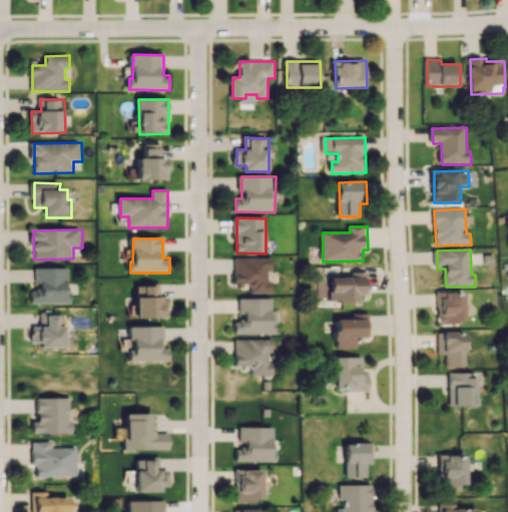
[(274,294),(274,281),(270,281),(270,271),(274,271),(274,259),(236,259),(236,287),(251,287),(251,295),(274,294)]
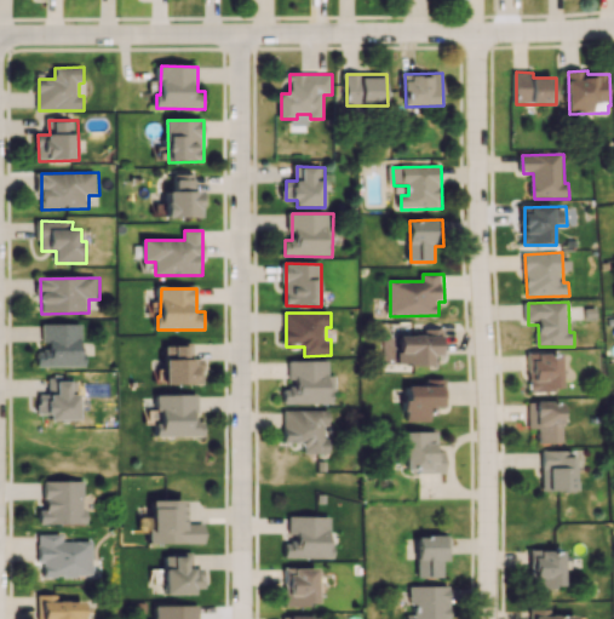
[(86,325),(46,325),(46,349),(40,349),(40,368),(86,367),(86,325)]
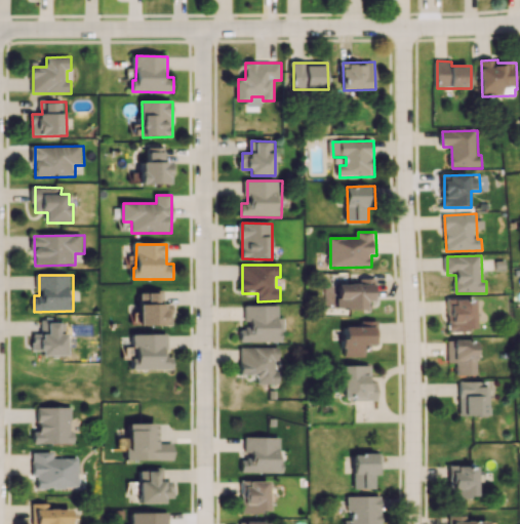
[(341,285),(341,311),(368,310),(368,303),(378,301),(377,279),(362,279),(362,284),(341,285)]
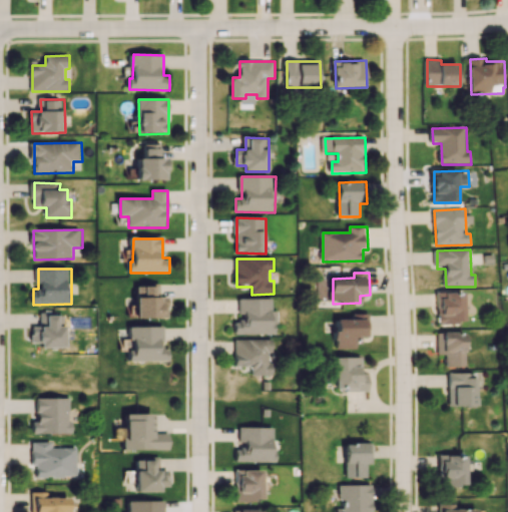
[(137,288),(138,320),(166,319),(165,287),(137,288)]
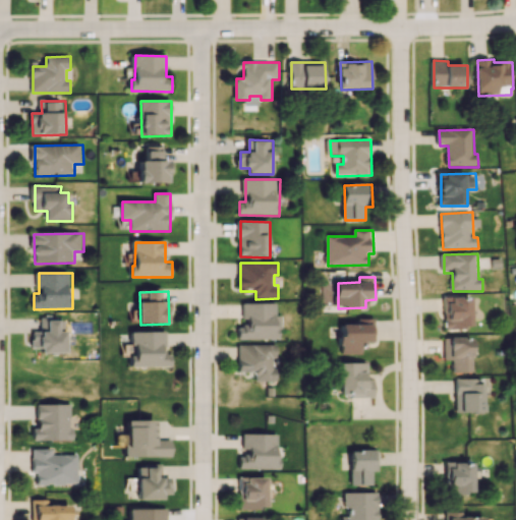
[(447,298),(448,330),(474,329),(473,297),(447,298)]
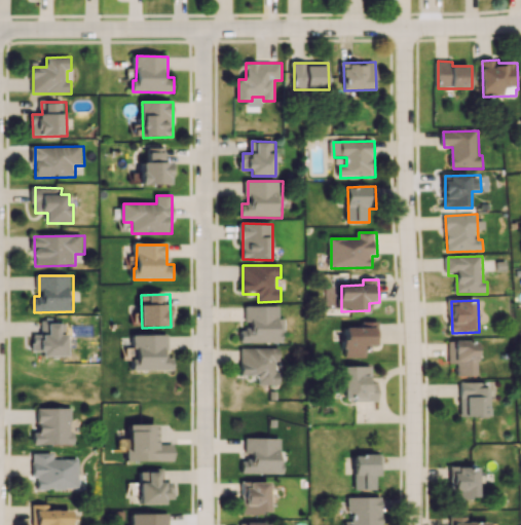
[(281,306),(248,307),(248,328),(243,328),(243,343),(285,343),(285,320),(281,320),(281,306)]
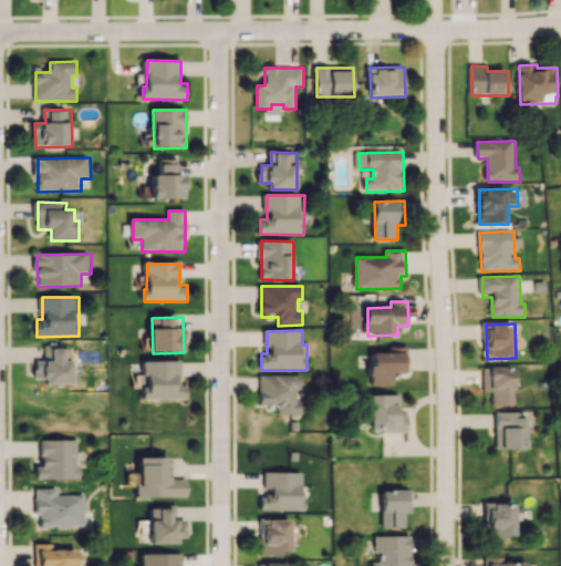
[(74,384),(74,361),(66,361),(66,347),(48,348),(48,362),(37,362),(38,380),(47,379),(47,386),(74,384)]
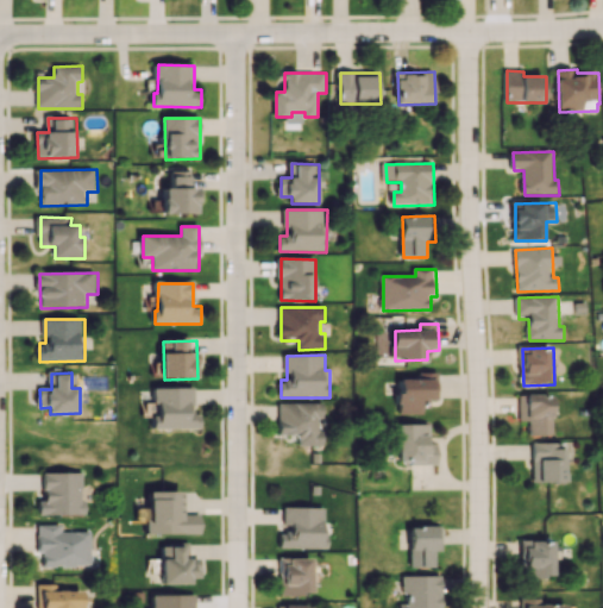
[(401,415),(426,414),(425,401),(441,400),(440,373),(420,374),(421,380),(400,380),(401,415)]
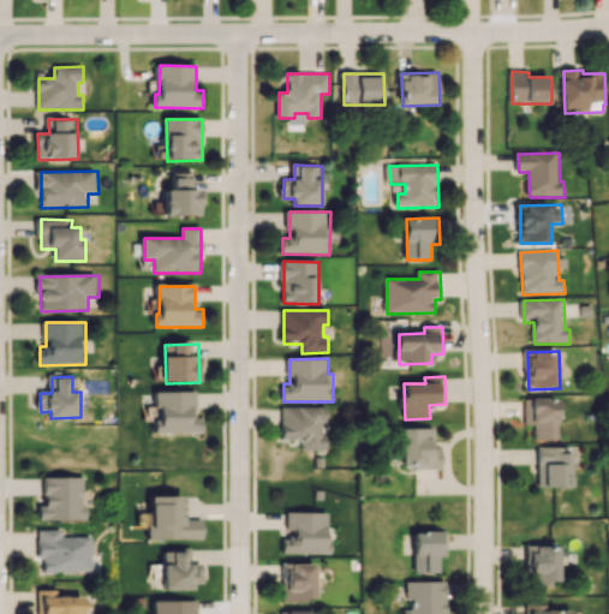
[(156,434),(204,433),(204,417),(197,417),(196,392),(159,392),(160,419),(156,419),(156,434)]
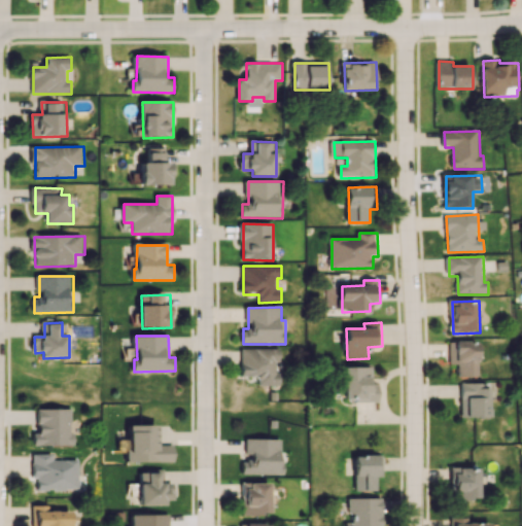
[(459,378),(480,378),(480,342),(452,342),(452,364),(459,364),(459,378)]
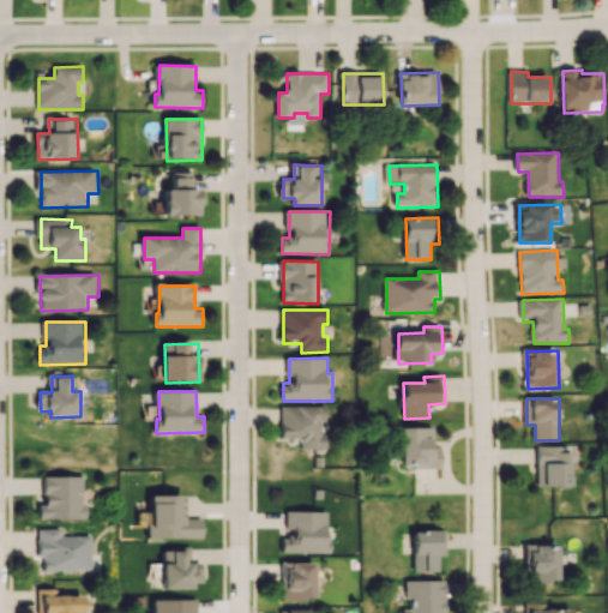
[(326,450),(325,421),(329,421),(327,407),(283,408),(284,439),(302,439),(302,450),(326,450)]
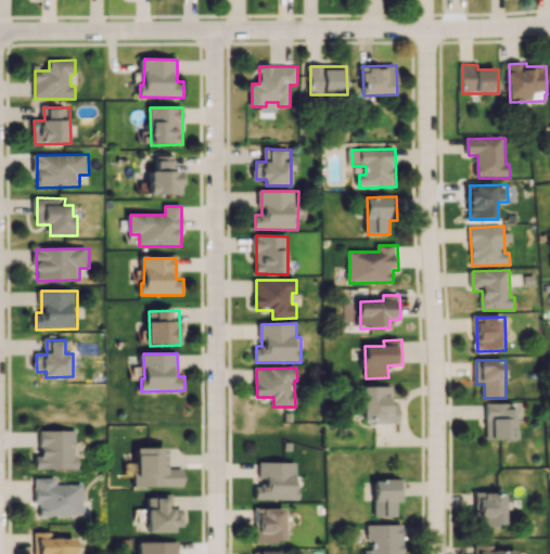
[(394,387),(366,387),(366,424),(401,424),(401,406),(395,406),(394,387)]
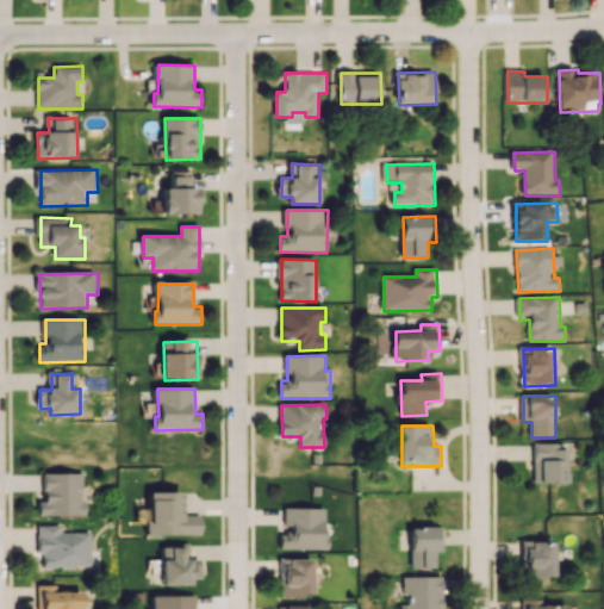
[(567,485),(568,445),(537,445),(536,484),(567,485)]
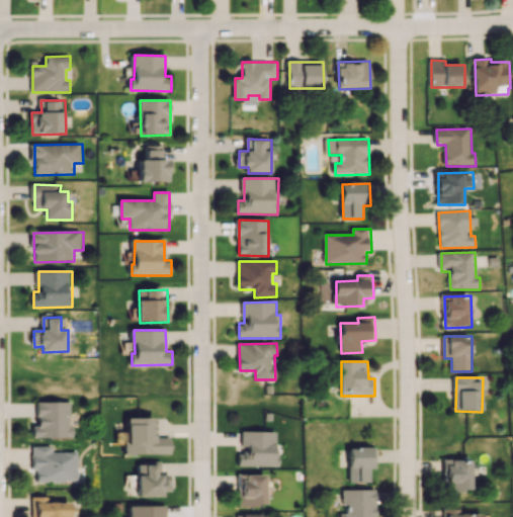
[(72,403),(39,403),(39,426),(34,426),(35,438),(75,438),(75,427),(72,427),(72,403)]
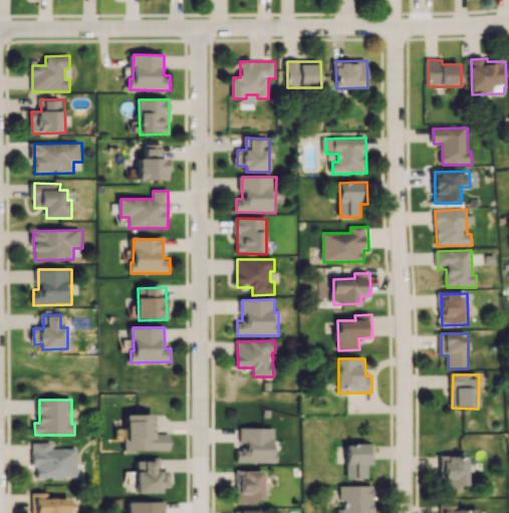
[(155,415),(126,416),(128,452),(171,451),(171,435),(156,435),(155,415)]
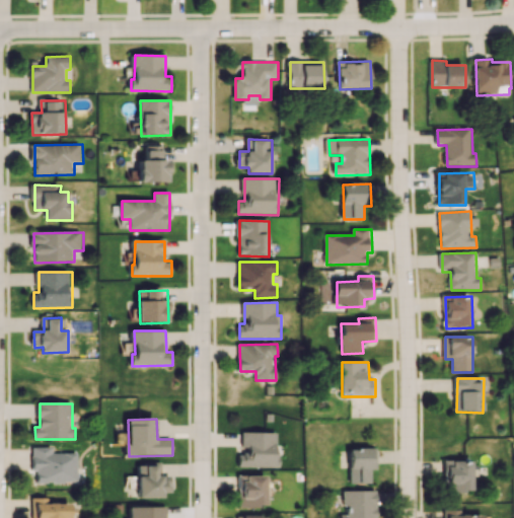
[(244,452),(240,452),(240,467),(279,468),(279,433),(244,433),(244,452)]
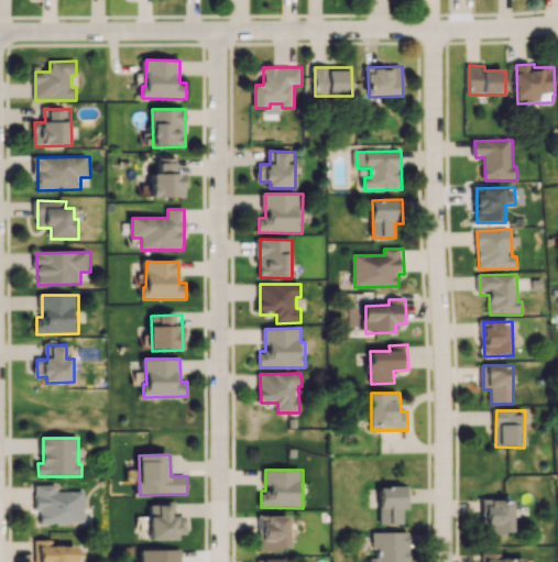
[(59,493),(59,486),(40,486),(40,525),(87,524),(87,492),(59,493)]
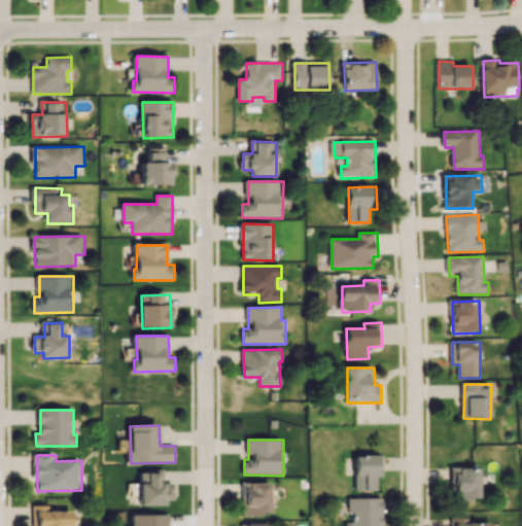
[(378,491),(378,478),(386,478),(385,456),(356,456),(357,492),(378,491)]
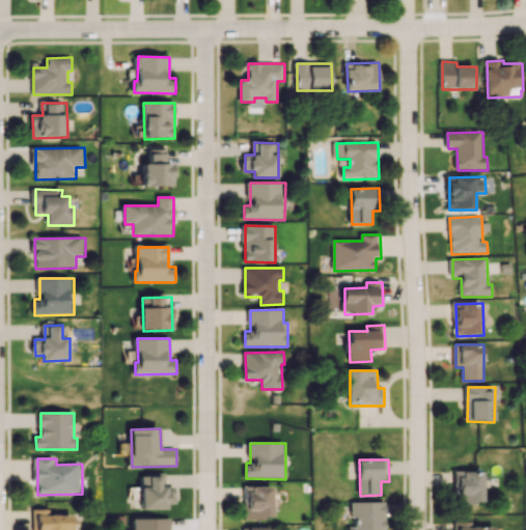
[(485,504),(486,472),(458,472),(458,504),(485,504)]
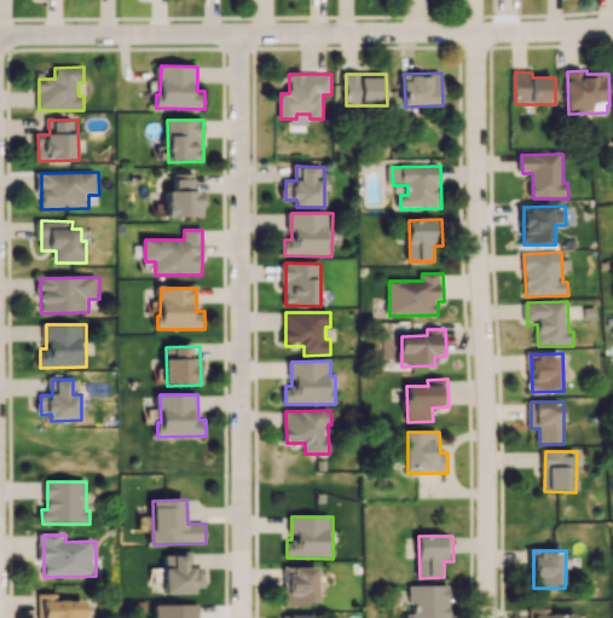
[(196,594),(196,588),(206,588),(206,569),(189,569),(189,555),(166,556),(167,595),(196,594)]
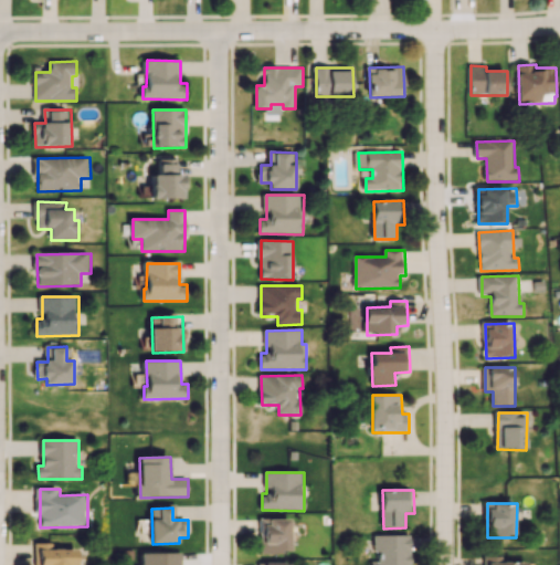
[(292,554),(292,520),(263,520),(263,554),(292,554)]
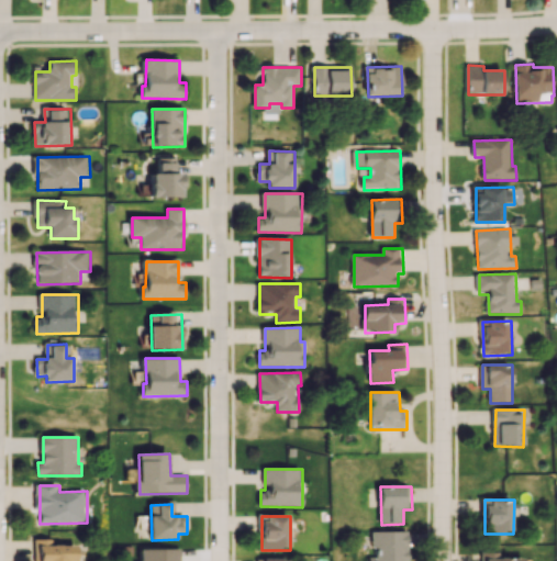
[(410,560),(410,531),(376,533),(376,558),(371,558),(371,560),(410,560)]
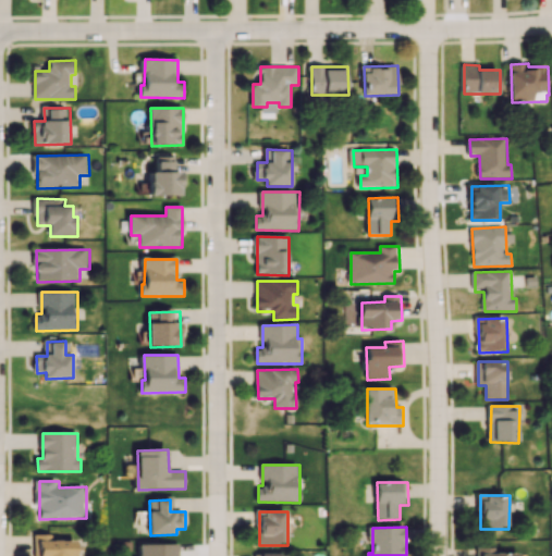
[(77,555),(78,541),(57,541),(57,535),(40,535),(39,555),(77,555)]
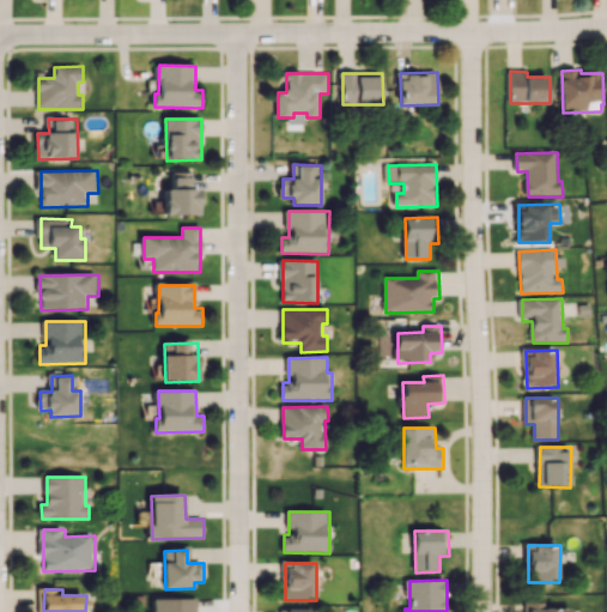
[(196,611),(196,599),(156,600),(156,611),(196,611)]
